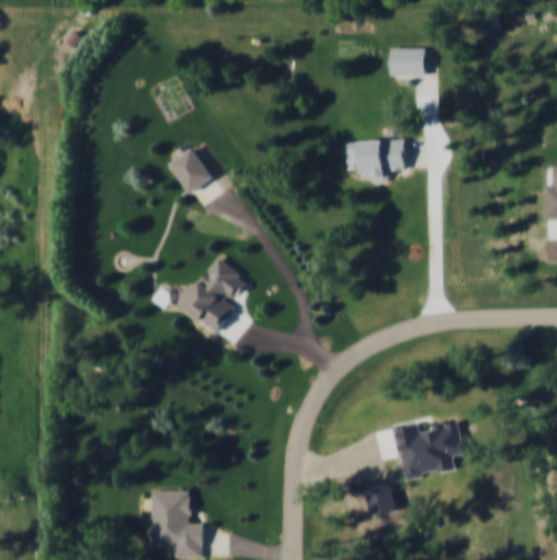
[(390,47),(424,48),(424,75),(417,75),(390,75),(390,47)]
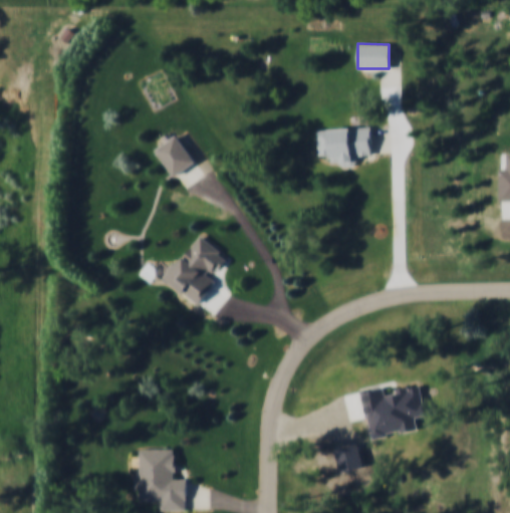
[(315,131),(369,126),(370,142),(371,156),(355,157),(356,163),(351,167),(343,168),(337,163),(330,163),(329,155),(317,156),(315,131)]
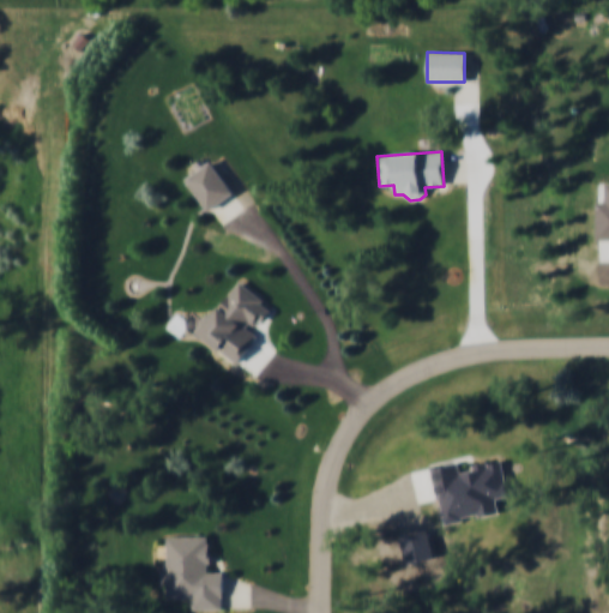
[(209,161),(233,193),(221,202),(207,211),(184,179),(209,161)]
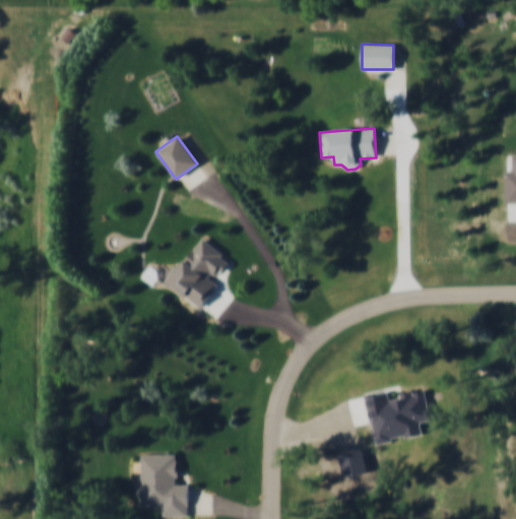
[(169,281),(202,239),(221,255),(220,257),(230,264),(221,273),(218,271),(214,275),(210,272),(205,278),(214,285),(205,298),(198,306),(169,281)]
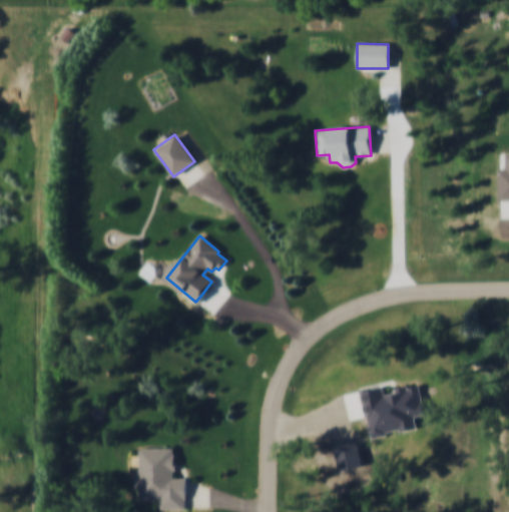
[(370,440),(387,436),(386,432),(399,429),(400,433),(415,429),(413,418),(425,415),(419,385),(407,388),(407,385),(395,387),(397,394),(385,396),(383,387),(359,392),(362,405),(370,440)]
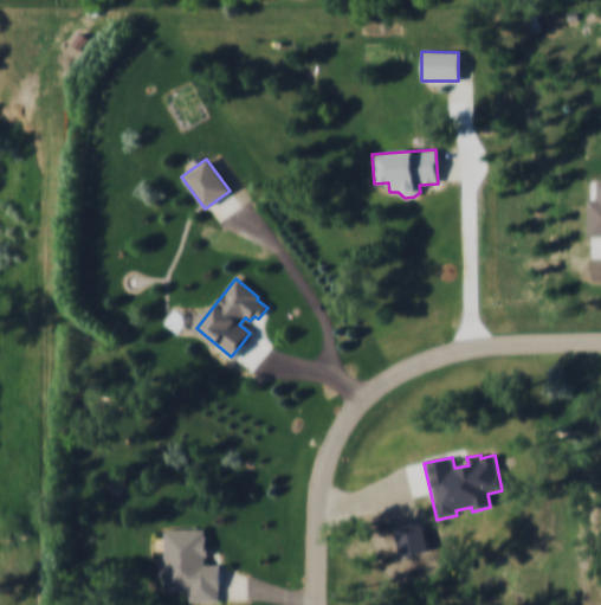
[(163,532),(201,532),(201,567),(218,567),(218,585),(218,604),(187,604),(187,592),(162,592),(162,579),(157,579),(157,564),(163,564),(163,532)]
